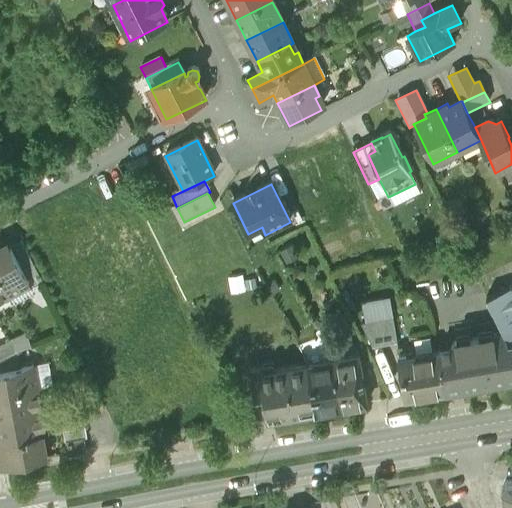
[(453,244),(447,232),(436,237),(442,250),(453,244)]
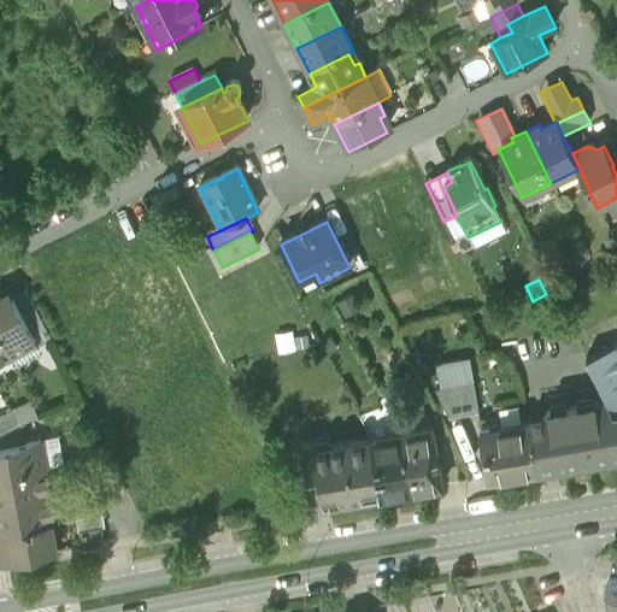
[(25,292),(12,299),(27,327),(40,319),(25,292)]
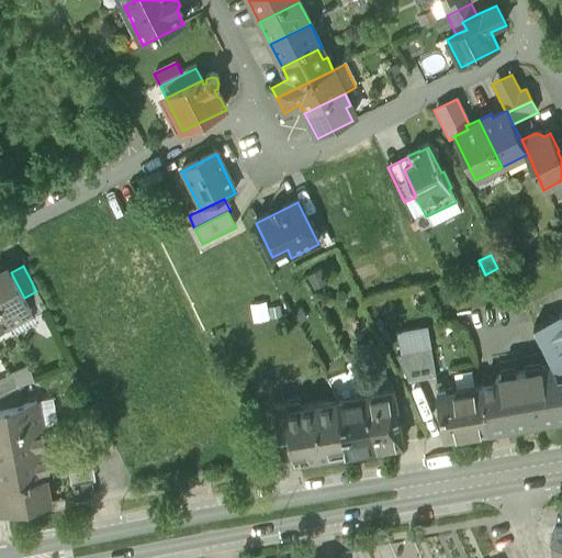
[(0,276),(0,304),(10,326),(32,315),(24,298),(11,272),(11,271),(0,277),(0,276)]
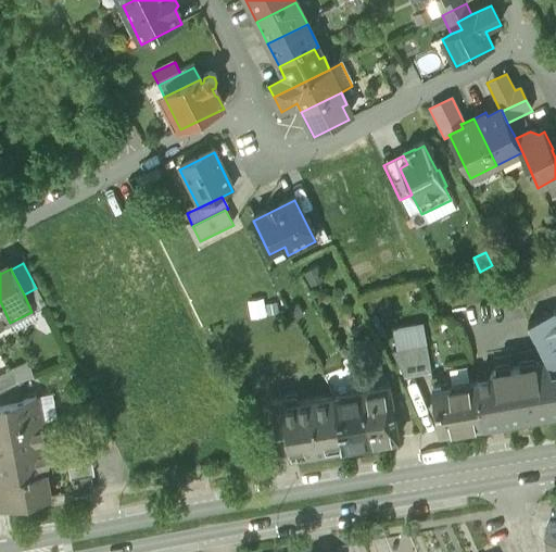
[(327,283),(319,268),(305,275),(313,290),(327,283)]
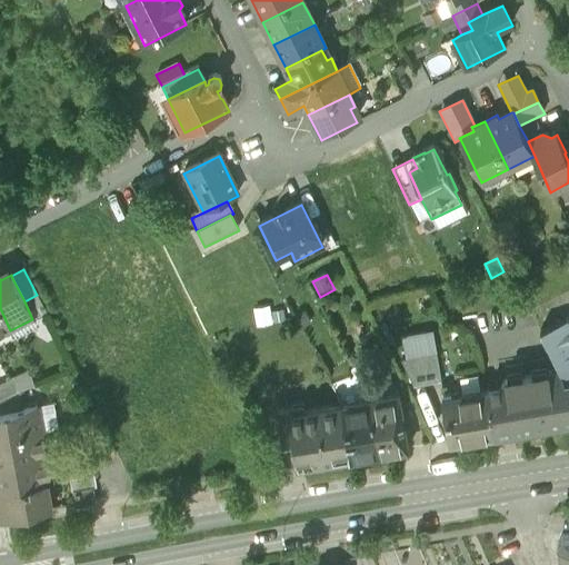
[(0,335),(10,330),(0,308),(0,335)]
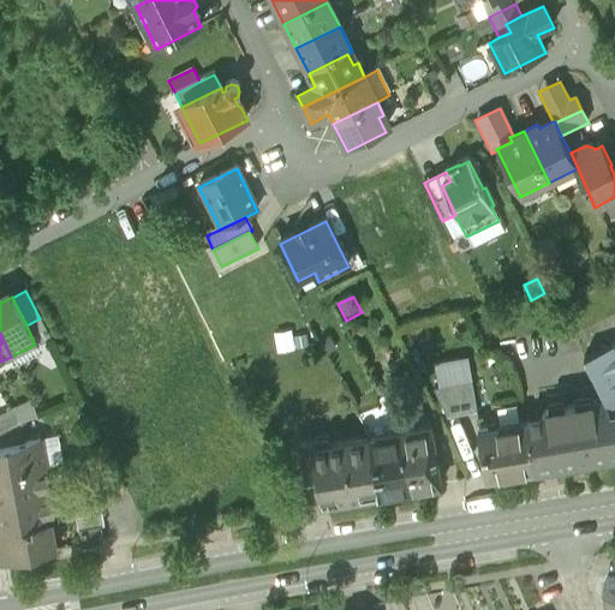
[(291,334),(274,336),(278,354),(294,352),(291,334)]
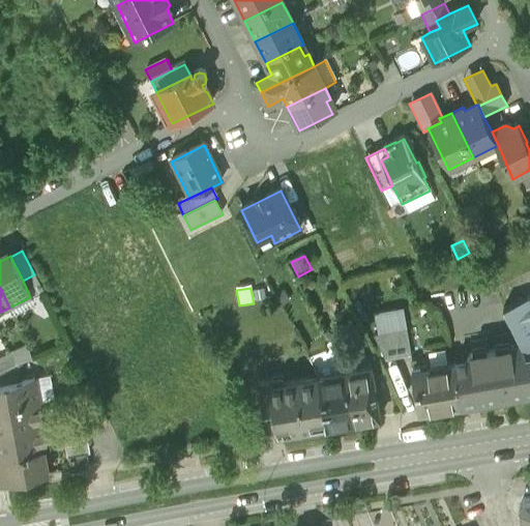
[(289,303),(284,293),(273,298),(280,309),(289,303)]
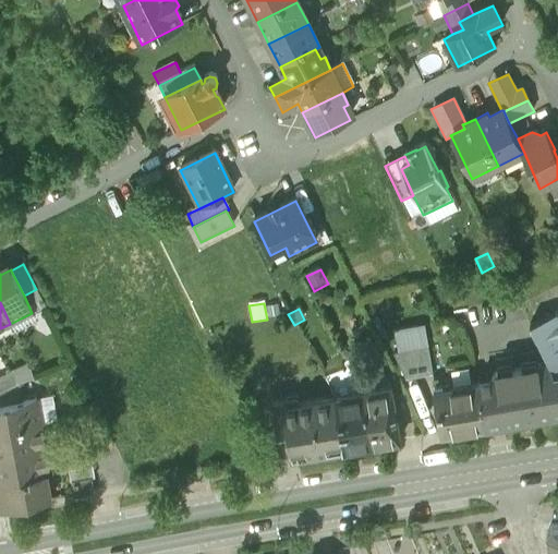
[(557,371),(557,320),(556,314),(531,324),(550,363),(555,372),(557,371)]
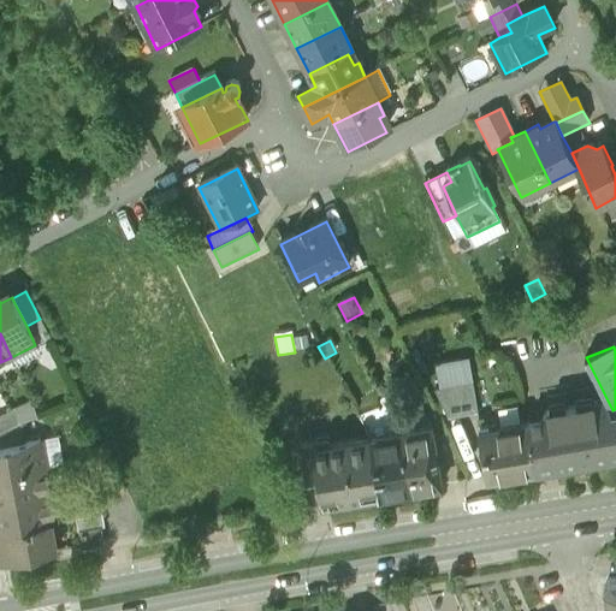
[(461,362),(436,366),(440,390),(434,391),(448,419),(478,414),(473,385),(465,386),(461,362)]
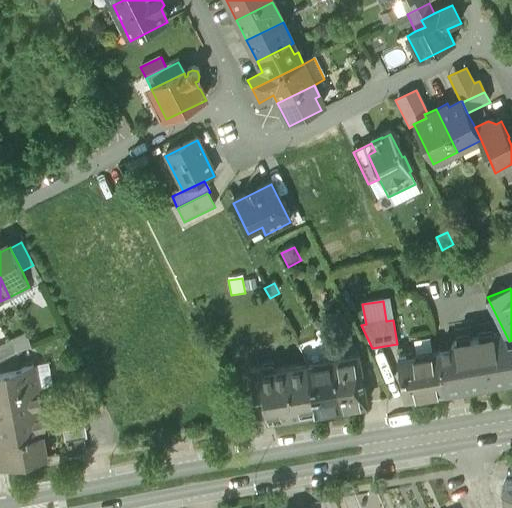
[(450,349),(438,352),(444,392),(483,385),(482,383),(490,382),(490,384),(511,380),(511,340),(509,341),(505,333),(456,341),(450,349)]
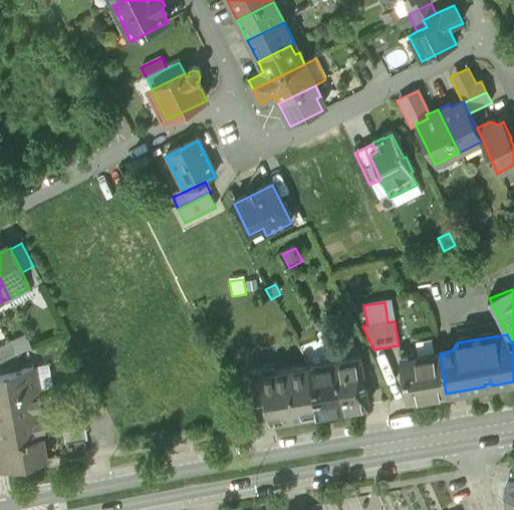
[(10,342),(11,343),(16,354),(17,354),(30,350),(25,335),(10,342)]
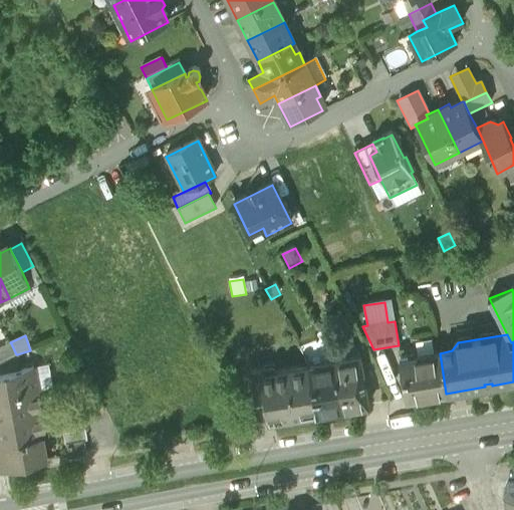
[(0,359),(16,354),(11,343),(0,346),(0,359)]
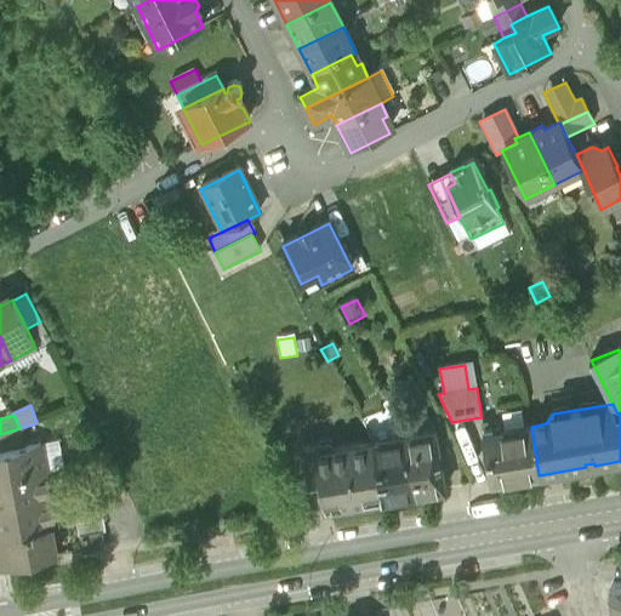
[(483,435),(491,483),(539,475),(531,427),(483,435)]
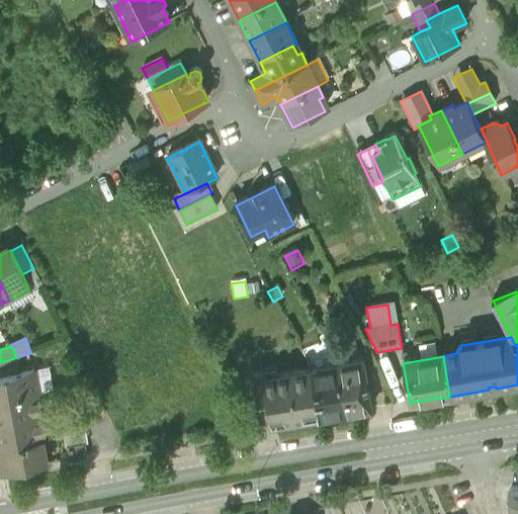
[(0,362),(0,377),(20,374),(17,357),(16,357),(0,362)]
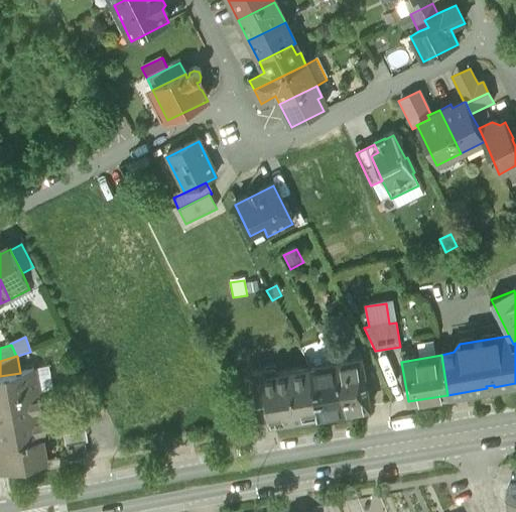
[(361,360),(337,365),(344,412),(371,408),(363,365),(361,360)]
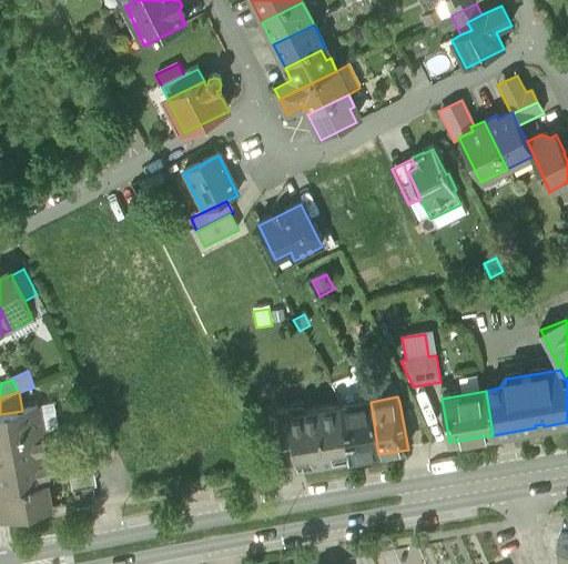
[(351,459),(378,454),(371,402),(343,406),(351,459)]
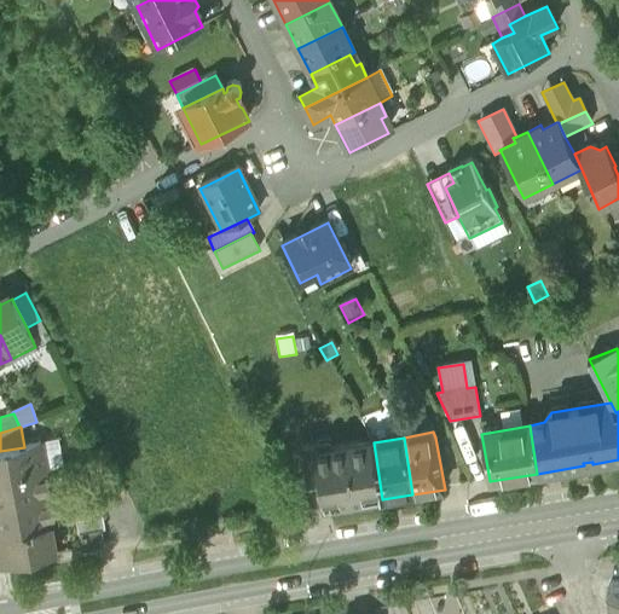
[(324,509),(382,499),(374,442),(317,452),(317,446),(304,447),(308,476),(318,475),(322,502),(323,502),(324,509)]
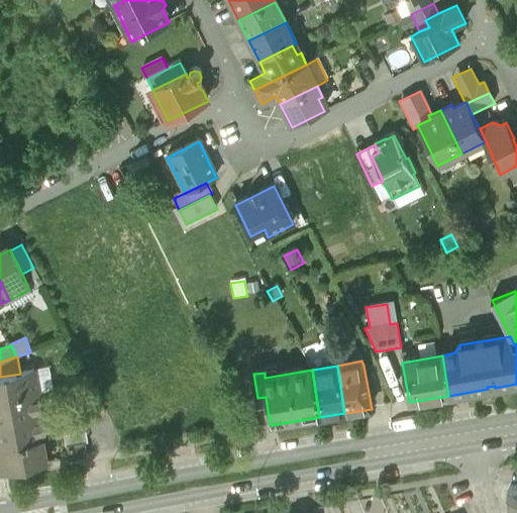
[(0,400),(39,394),(35,371),(20,374),(0,377),(0,400)]
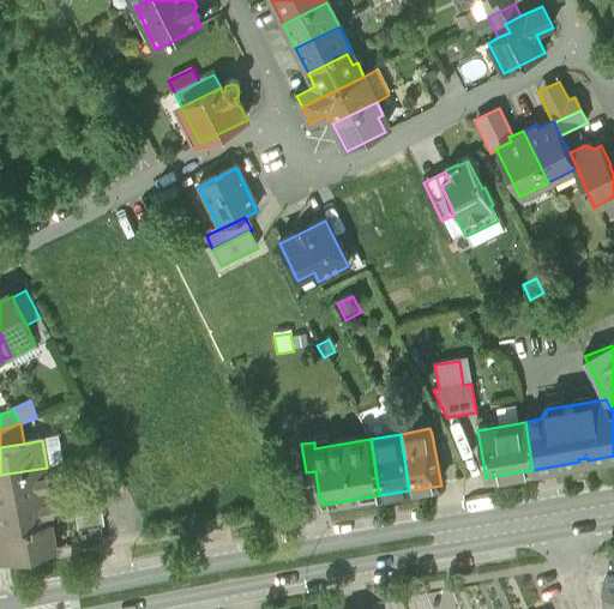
[(0,475),(0,502),(52,494),(47,468),(0,475)]
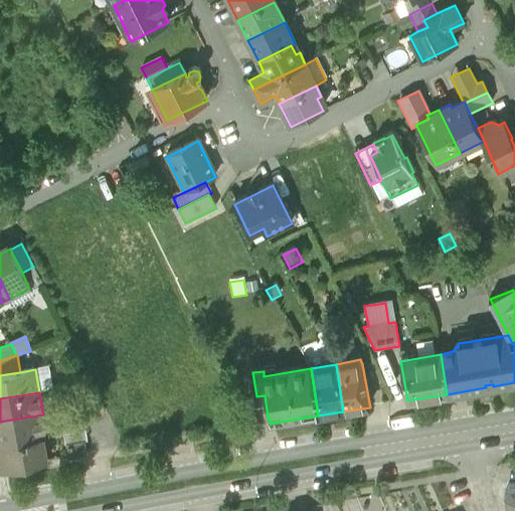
[(47,438),(43,414),(0,421),(0,427),(1,434),(0,434),(0,445),(42,438),(47,438)]
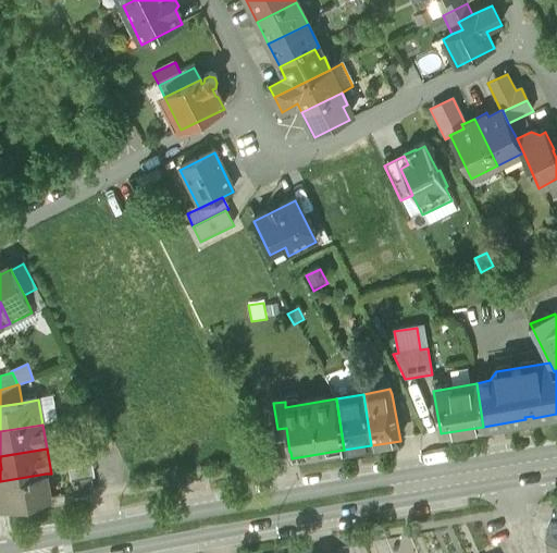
[(76,492),(97,492),(97,472),(77,472),(76,492)]
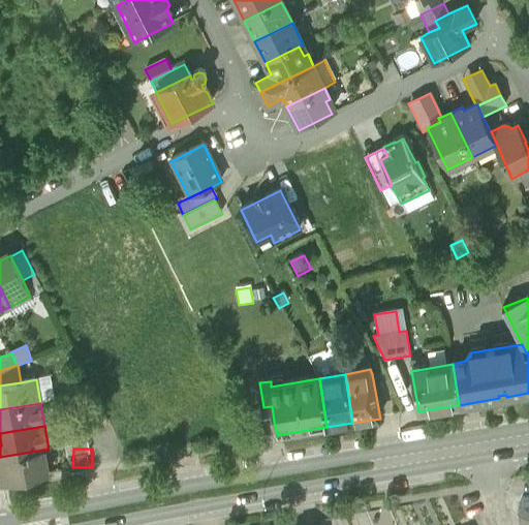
[(49,475),(43,450),(0,457),(0,464),(3,483),(49,475)]
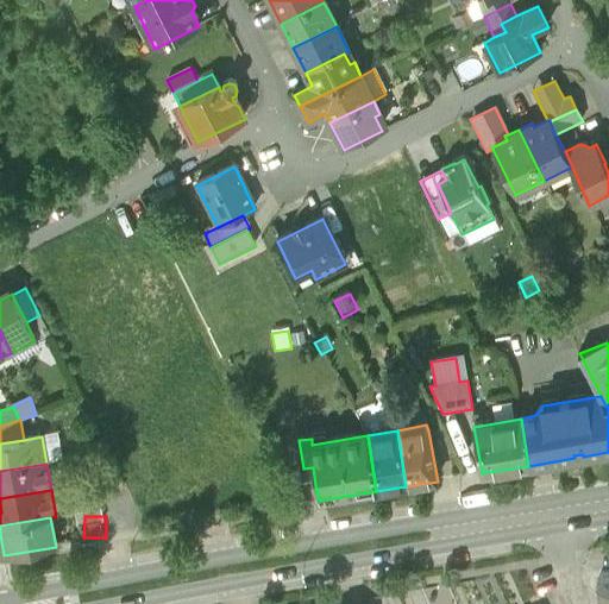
[(596,582),(603,603),(608,603),(608,571),(602,572),(596,582)]
